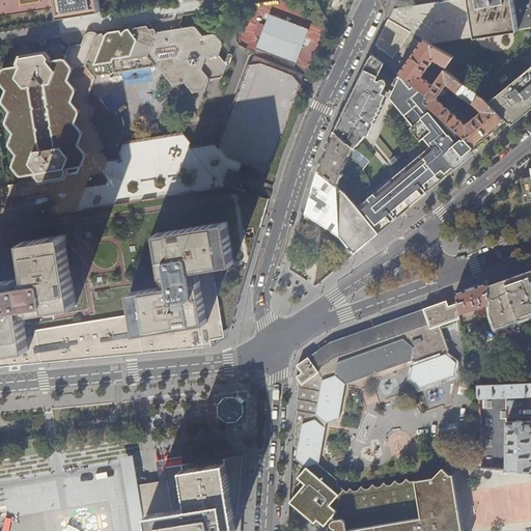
[(0,0),(0,14),(54,7),(53,0),(0,0)]
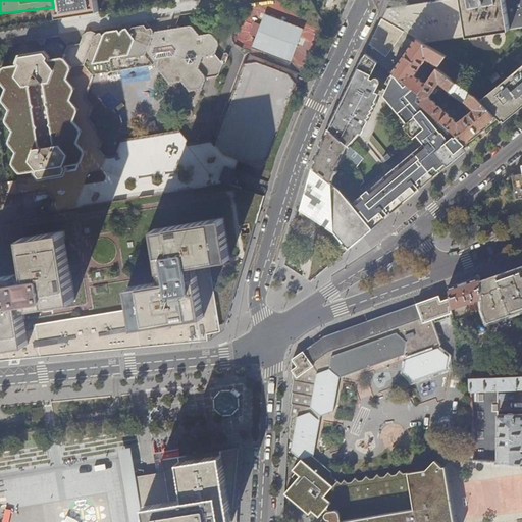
[(97,0),(55,0),(59,17),(99,11),(97,0)]
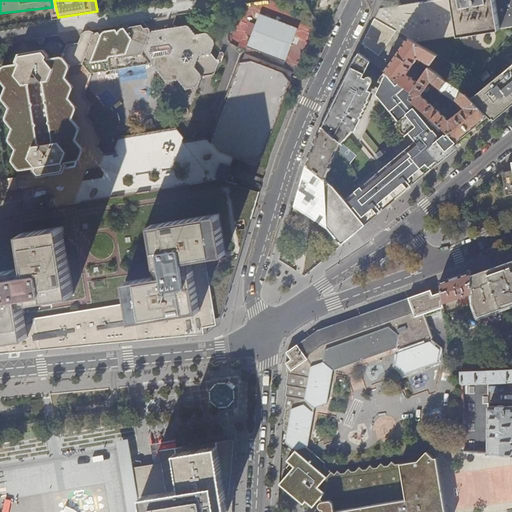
[(511,26),(511,0),(428,0),(380,8),(374,20),(395,32),(408,39),(415,43),(511,26)]
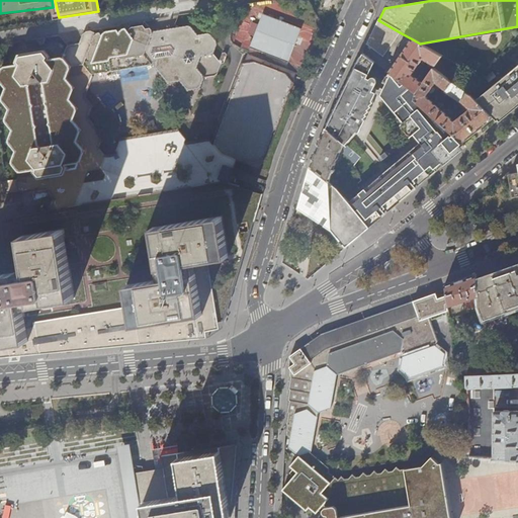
[(300,29),(262,14),(250,48),(288,62),(300,29)]
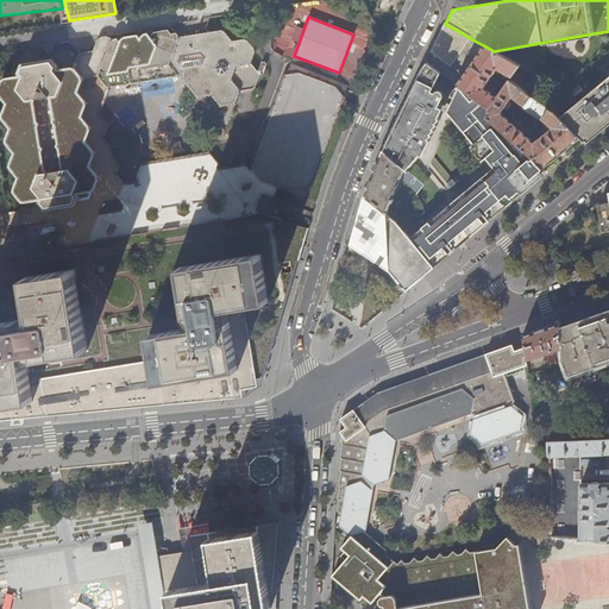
[(452,66),(470,38),(445,24),(431,51),(452,66)]
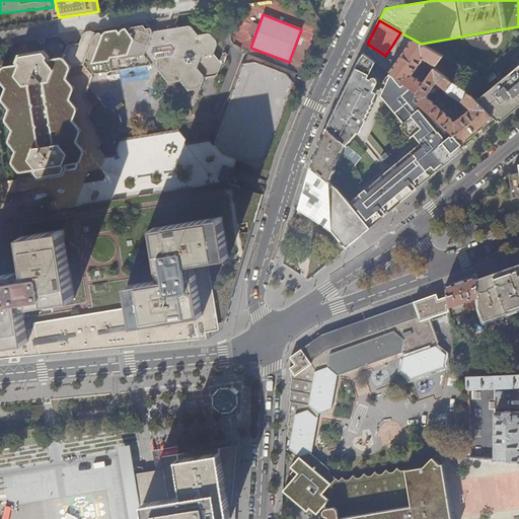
[(223,156),(214,144),(211,141),(188,144),(187,143),(188,139),(180,131),(121,141),(117,151),(119,154),(118,156),(105,158),(97,148),(102,137),(86,118),(91,105),(83,96),(92,74),(156,64),(171,82),(181,81),(191,90),(201,88),(206,76),(217,75),(222,63),(214,54),(218,43),(209,33),(197,34),(189,26),(160,30),(154,31),(149,25),(131,27),(130,31),(127,28),(123,29),(122,32),(119,29),(110,30),(104,31),(103,35),(100,32),(96,33),(93,30),(85,31),(80,43),(68,45),(65,57),(51,59),(51,57),(46,51),(19,55),(16,63),(18,64),(3,67),(0,73),(0,80),(5,88),(2,99),(9,108),(5,120),(12,129),(8,141),(16,150),(12,162),(19,171),(14,178),(16,192),(21,191),(23,193),(48,190),(55,198),(50,211),(222,182),(229,184),(232,172),(235,161),(223,156)]
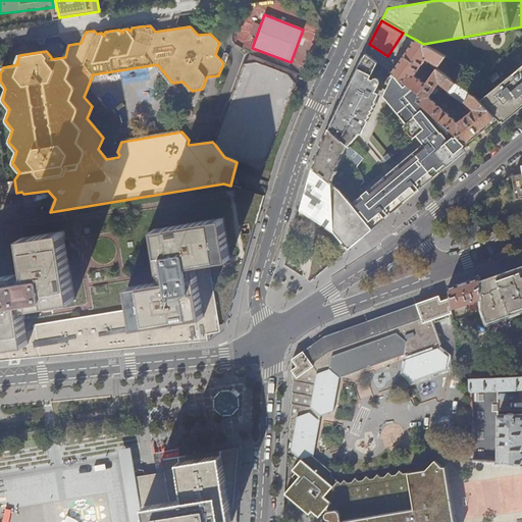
[(415,75),(427,58),(438,66),(446,56),(423,44),(416,40),(393,73),(420,93),(426,84),(415,75)]
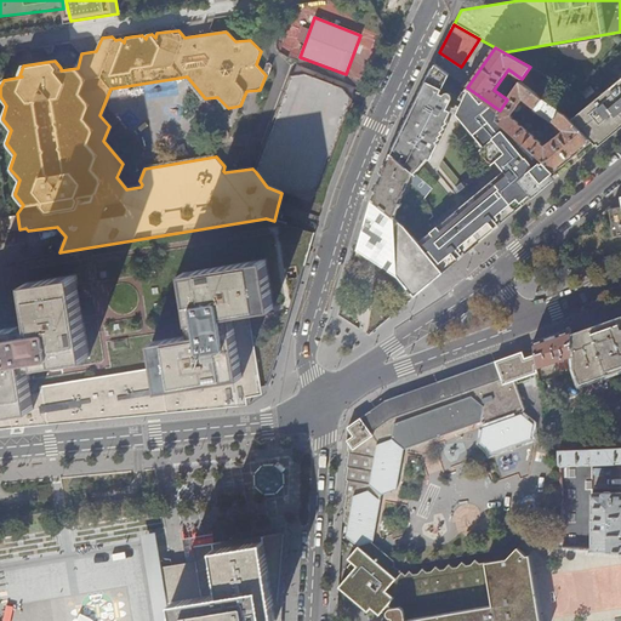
[(411,112),(392,153),(412,172),(423,159),(428,160),(449,115),(433,108),(440,92),(450,73),(436,62),(429,74),(420,95),(411,112)]
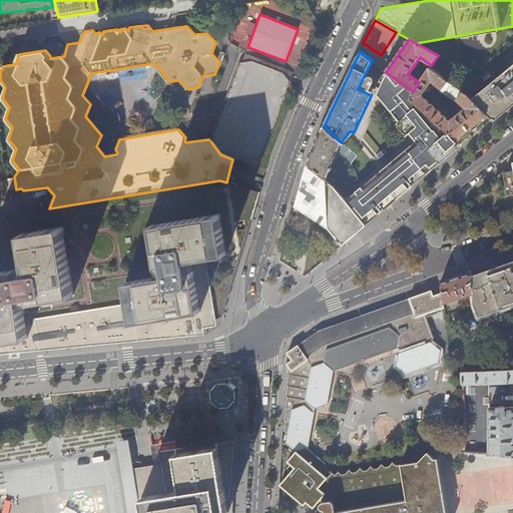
[(220,154),(232,159),(257,168),(265,146),(293,71),(244,54),(211,142),(220,154)]
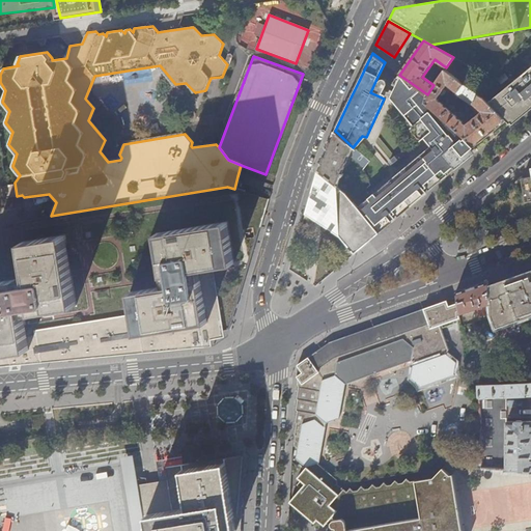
[(530,66),(488,102),(506,120),(509,124),(524,113),(530,106),(530,66)]
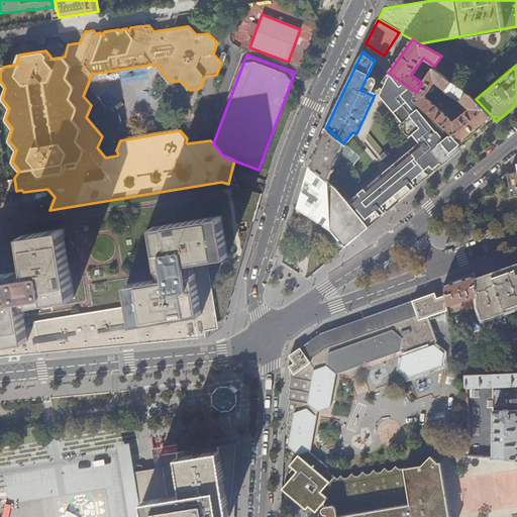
[(478,129),(493,117),(476,99),(473,95),(450,82),(433,68),(422,83),(416,92),(415,93),(413,99),(448,129),(461,142),(478,129)]
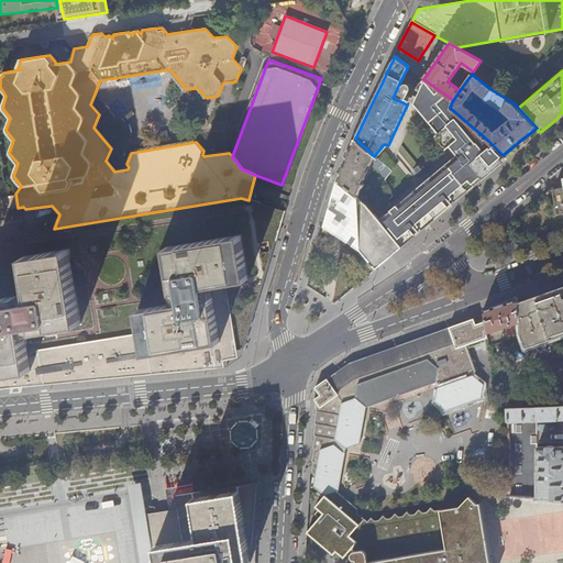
[(453,100),(423,79),(414,100),(430,120),(444,108),(452,101),(453,100)]
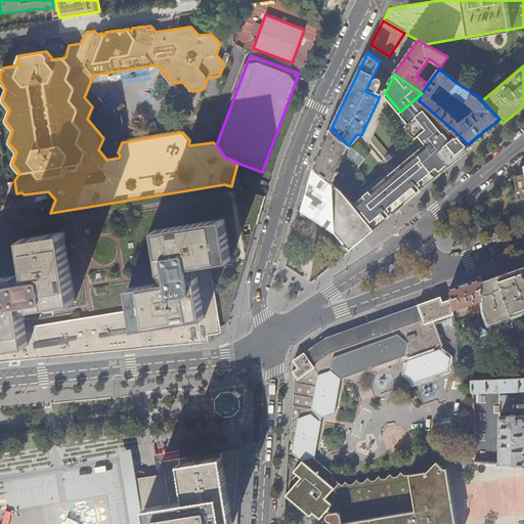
[(385,85),(372,78),(365,91),(379,97),(385,85)]
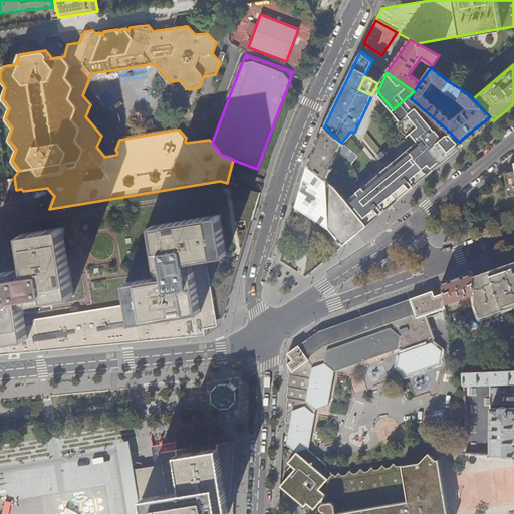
[(425,121),(406,98),(393,109),(402,120),(398,122),(408,136),(425,121)]
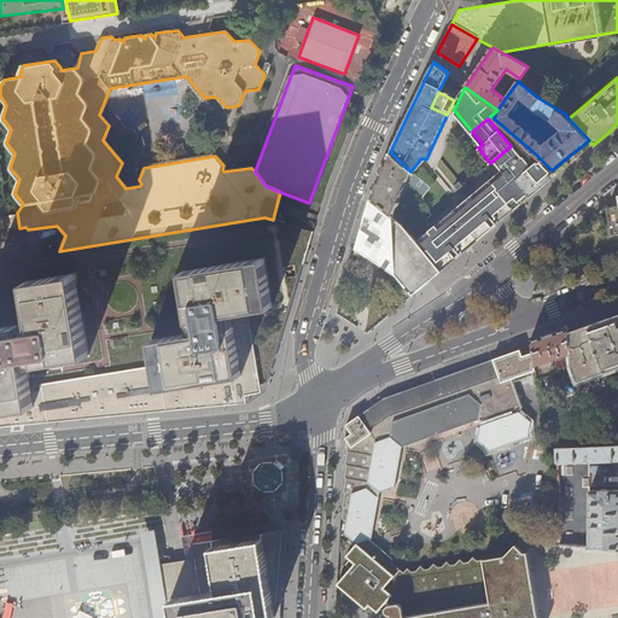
[(407,182),(410,172),(390,152),(379,176),(371,197),(392,215),(407,182)]
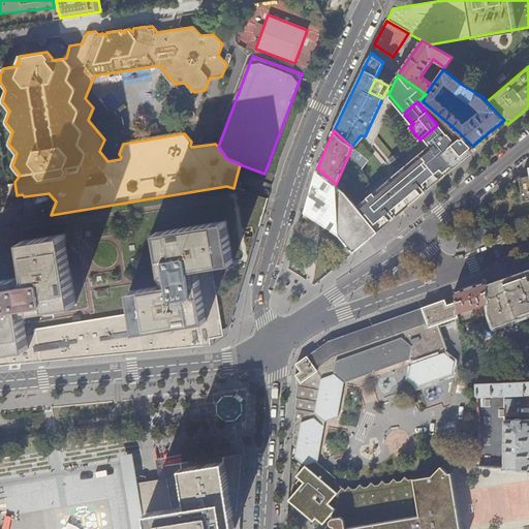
[(359,210),(377,231),(384,225),(399,213),(412,201),(418,197),(433,185),(442,177),(454,168),(466,158),(454,144),(455,144),(447,134),(422,155),(424,157),(359,210)]
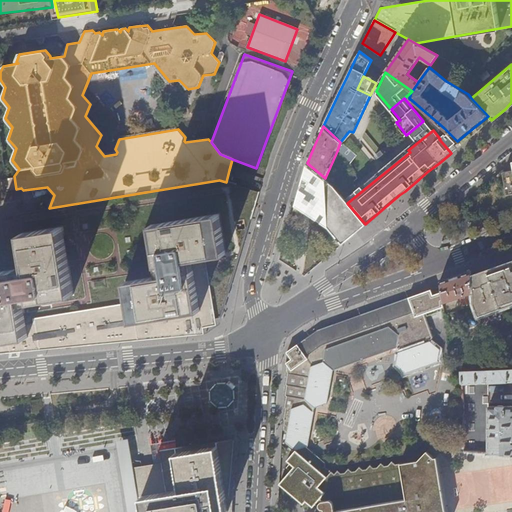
[(451,153),(458,148),(446,133),(440,139),(439,139),(451,153)]
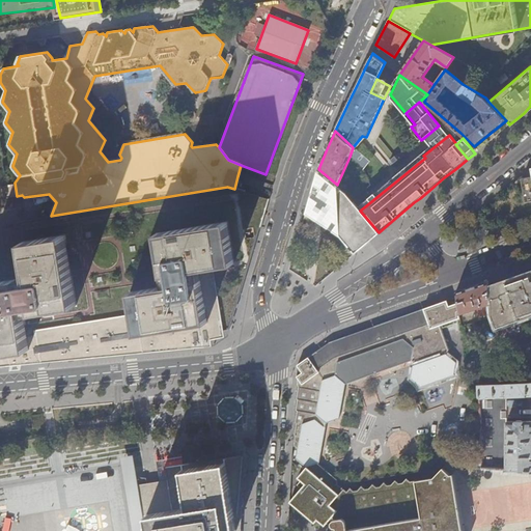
[(368,161),(353,147),(350,157),(362,168),(368,161)]
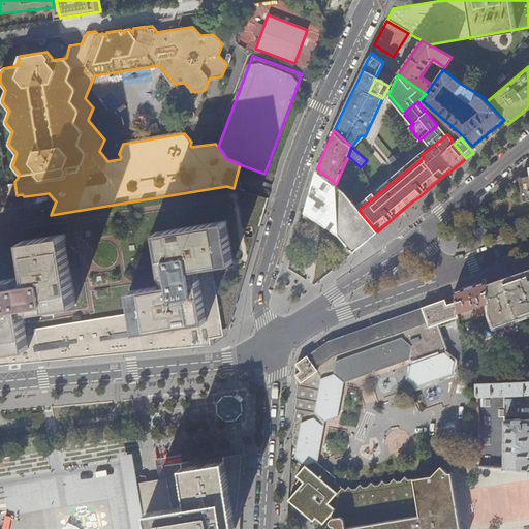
[(359,210),(424,157),(422,155),(358,208),(359,210)]
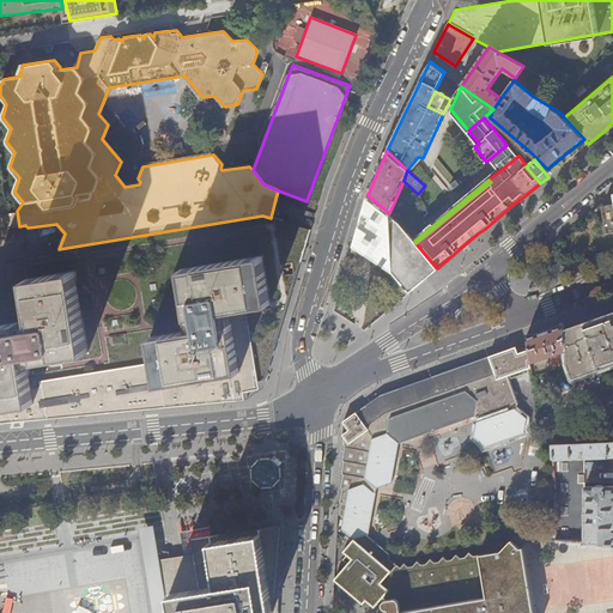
[(389,213),(368,195),(353,246),(366,253),(395,268),(408,291),(437,268),(416,243),(414,241),(398,222),(389,213)]
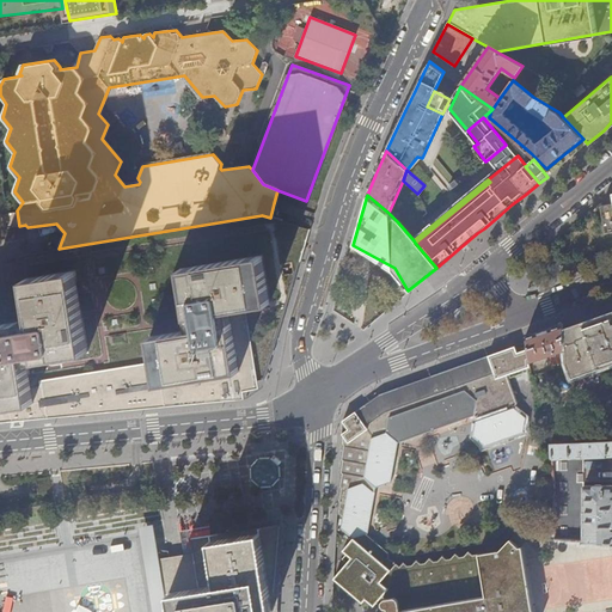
[(279,335),(310,228),(270,218),(262,215),(59,249),(0,257),(0,422),(12,422),(44,418),(215,402),(248,399),(263,389),(279,335)]
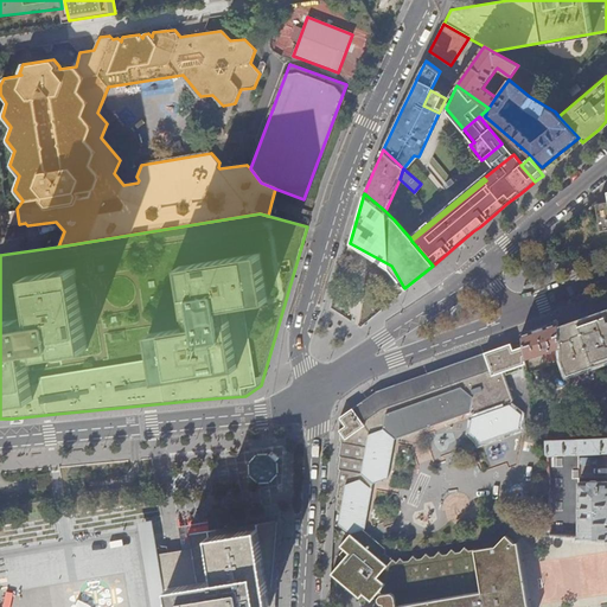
[(606,308),(558,326),(562,357),(562,362),(567,375),(594,365),(606,360),(606,308)]
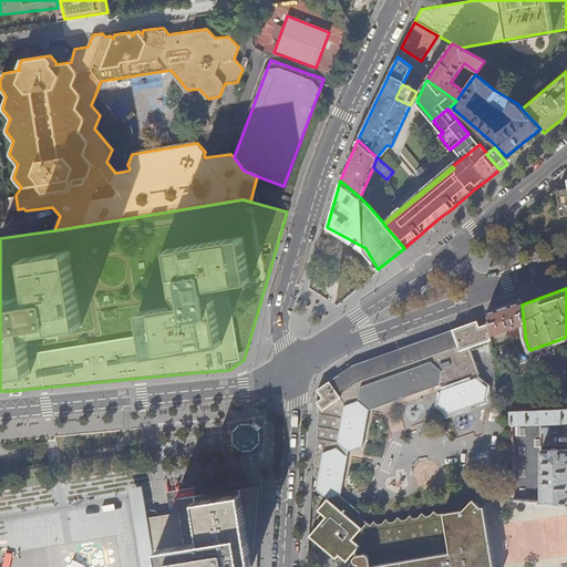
[(525,333),(522,305),(522,300),(496,308),(487,311),(490,322),(491,333),(511,328),(512,337),(525,333)]
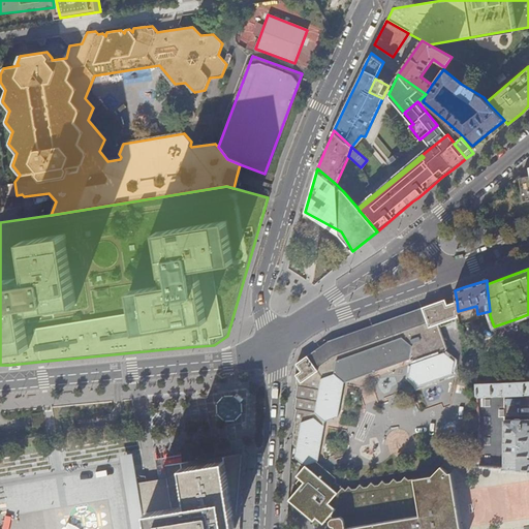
[(455,362),(444,352),(447,349),(439,324),(459,316),(458,311),(457,301),(447,305),(445,300),(365,328),(329,341),(297,364),(291,443),(297,448),(294,457),(305,465),(297,476),(300,478),(296,484),(298,485),(300,487),(290,497),(323,524),(331,516),(333,518),(335,528),(460,528),(450,472),(448,473),(441,466),(432,476),(408,479),(403,476),(398,481),(395,481),(392,478),(389,484),(385,484),(382,480),(378,485),(375,485),(371,481),(367,487),(364,487),(361,484),(356,489),(352,489),(349,486),(348,487),(346,489),(345,490),(337,481),(337,477),(318,462),(325,422),(336,417),(338,418),(344,382),(410,360),(411,364),(409,377),(417,384),(418,386),(453,374),(453,373),(455,362)]
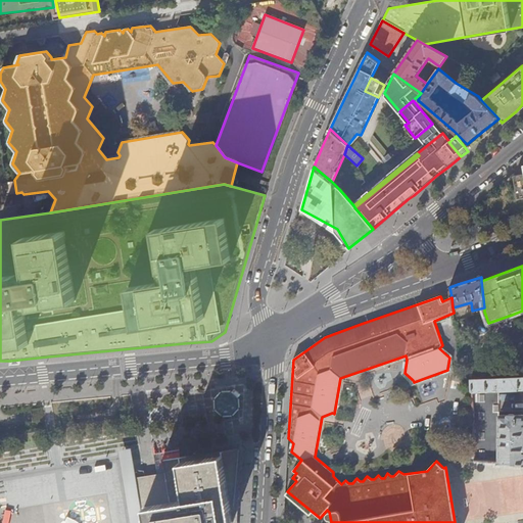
[(522,376),(471,378),(474,461),(522,465),(522,416),(498,417),(498,414),(493,414),(493,407),(498,407),(498,390),(522,389),(522,376)]
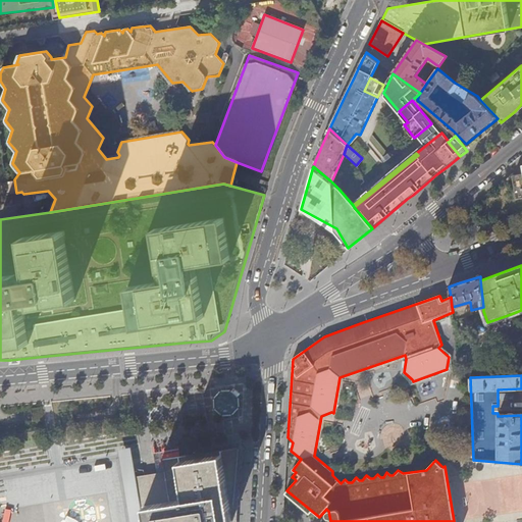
[(236,521),(239,471),(241,447),(162,459),(164,472),(135,476),(142,521),(236,521)]
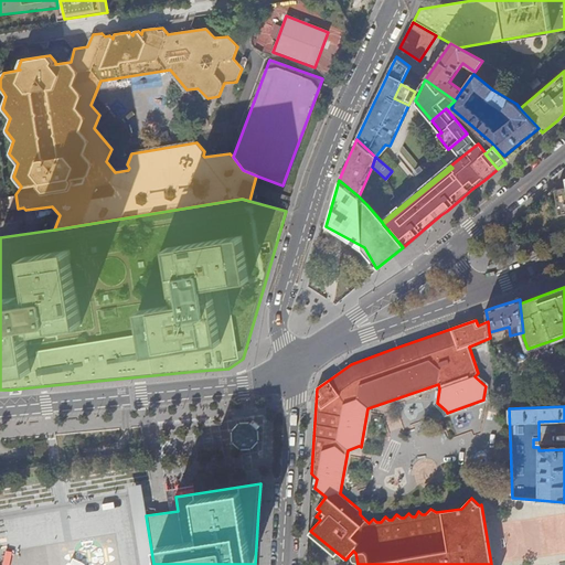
[(153,564),(141,486),(128,488),(140,564),(153,564)]
